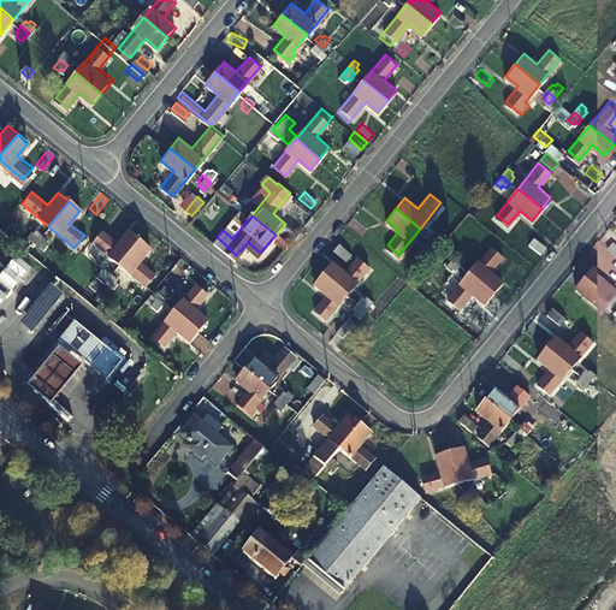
[(495,229),(503,236),(507,232),(498,225),(495,229)]
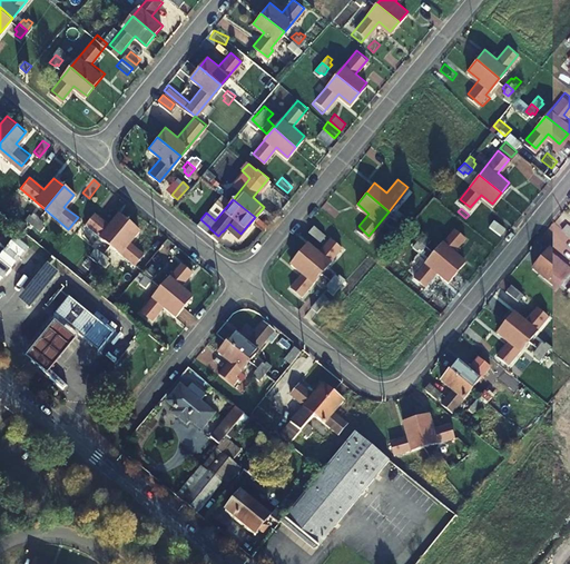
[(87,221),(111,241),(130,218),(120,210),(110,223),(97,210),(87,221)]
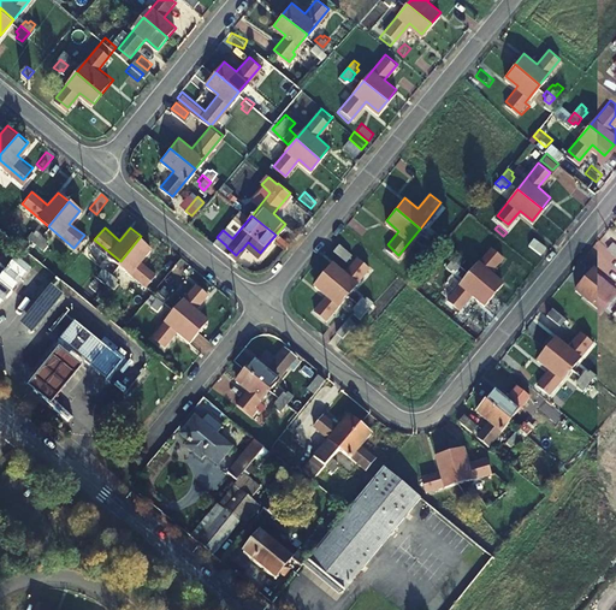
[(432,229),(427,235),(436,241),(443,234),(437,229),(436,231),(432,229)]
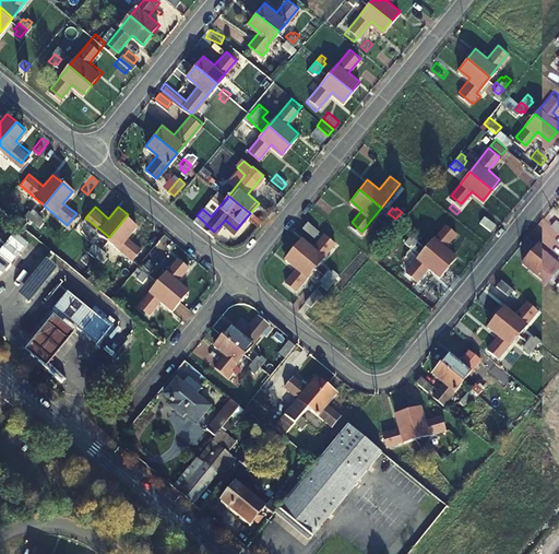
[(24,213),(32,220),(37,213),(32,209),(31,211),(27,209),(24,213)]
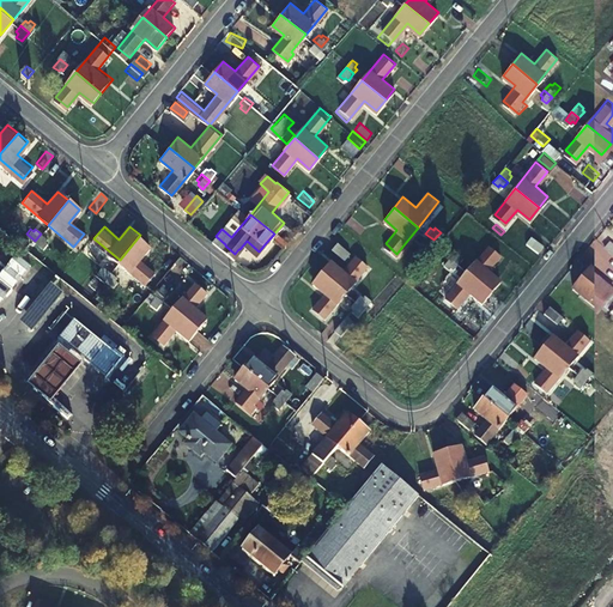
[(47,237),(41,234),(35,241),(42,247),(47,242),(44,241),(47,237)]
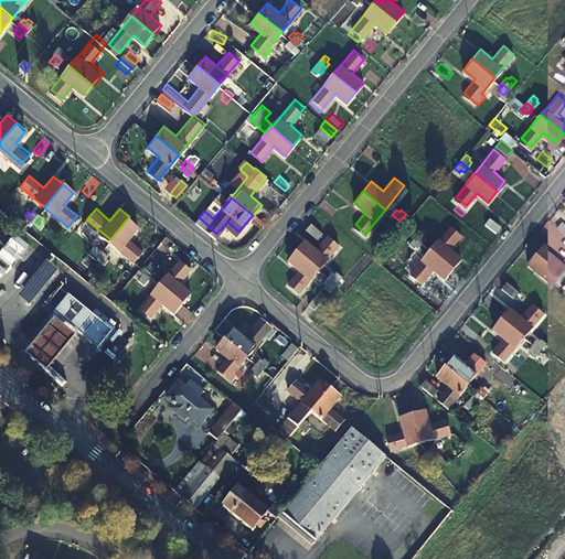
[(393,228),(400,221),(392,215),(387,221),(390,223),(388,224),(393,228)]
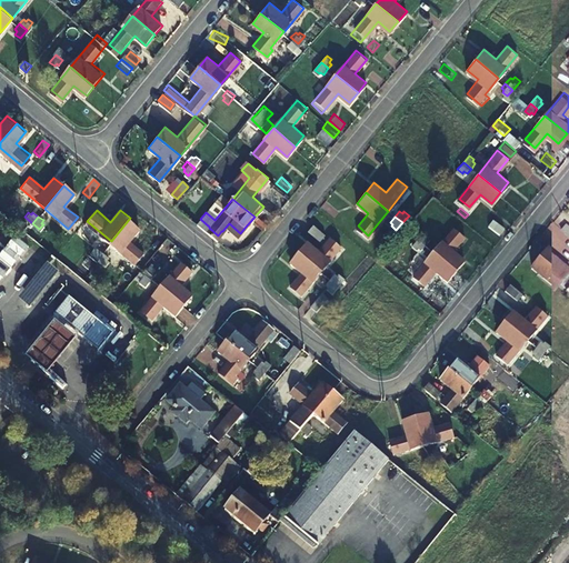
[(140,227),(130,218),(111,241),(126,253),(121,259),(130,265),(143,249),(130,238),(140,227)]
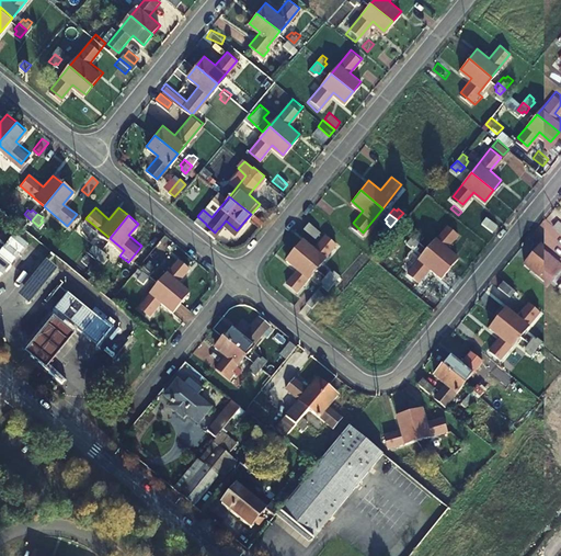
[(305,224),(316,233),(321,227),(309,217),(305,224)]
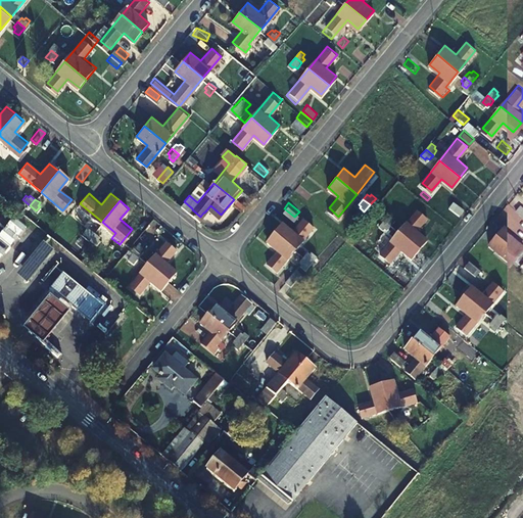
[(418,207),(398,230),(419,246),(427,237),(416,228),(427,216),(418,207)]
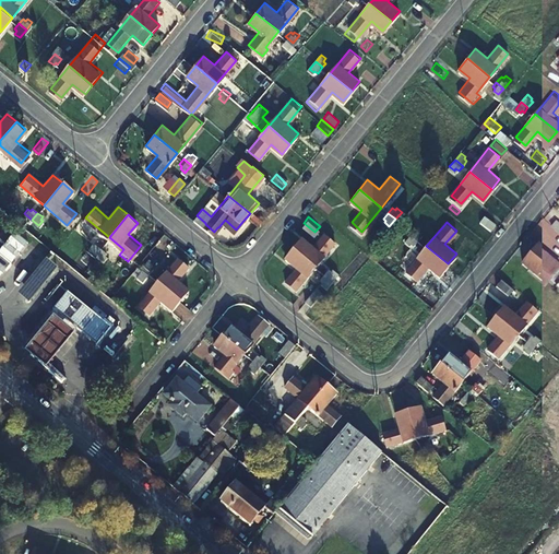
[(48,231),(59,239),(63,234),(52,225),(48,231)]
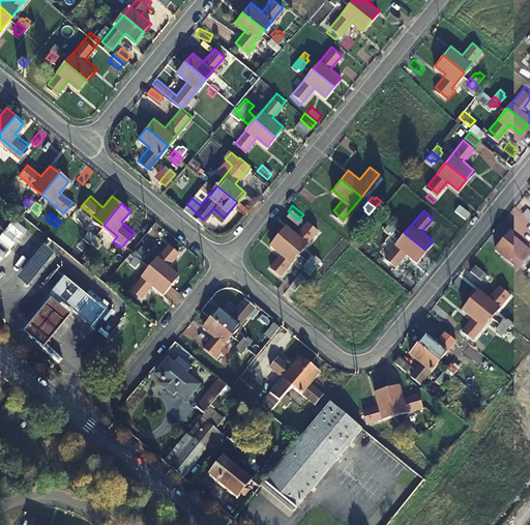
[(396,214),(390,221),(398,227),(402,222),(400,220),(402,217),(396,214)]
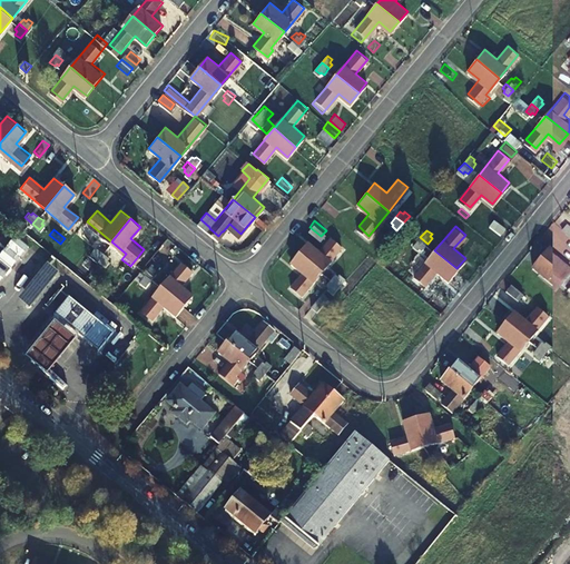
[(0,250),(0,280),(28,245),(15,234),(0,250)]
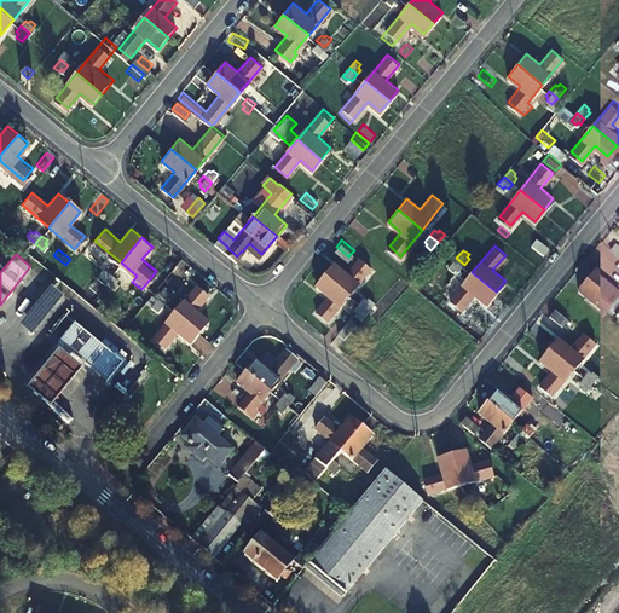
[(335,261),(325,272),(350,293),(364,275),(374,281),(379,275),(370,267),(371,266),(359,256),(347,272),(335,261)]
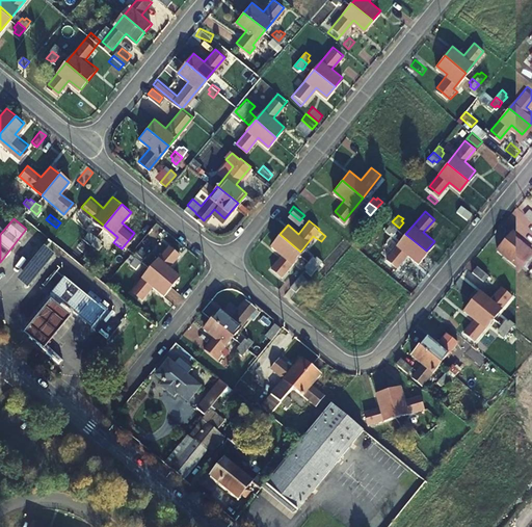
[(394,233),(399,228),(392,221),(387,229),(391,233),(393,231),(394,233)]
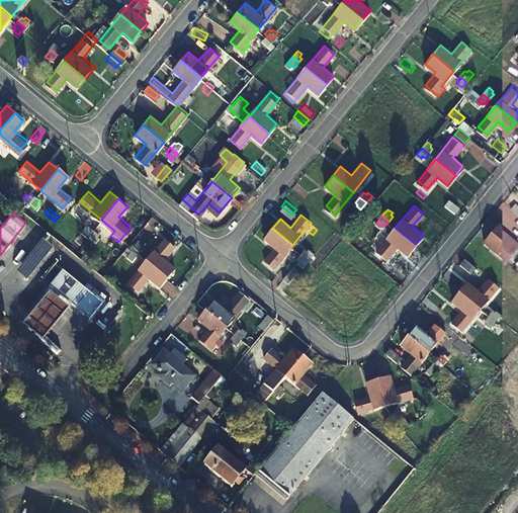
[(142,230),(148,235),(157,223),(151,219),(142,230)]
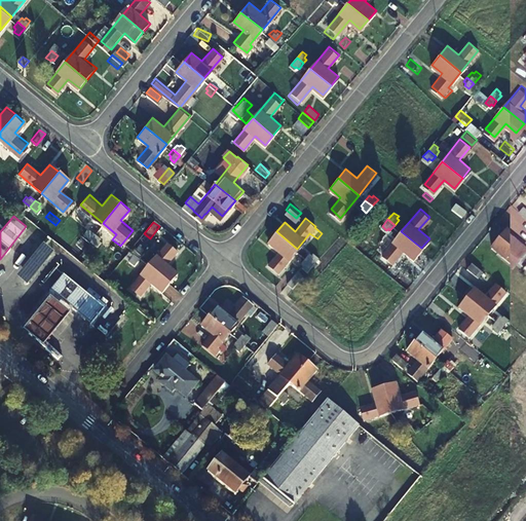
[(508,226),(500,235),(521,252),(525,246),(525,226),(519,235),(508,226)]
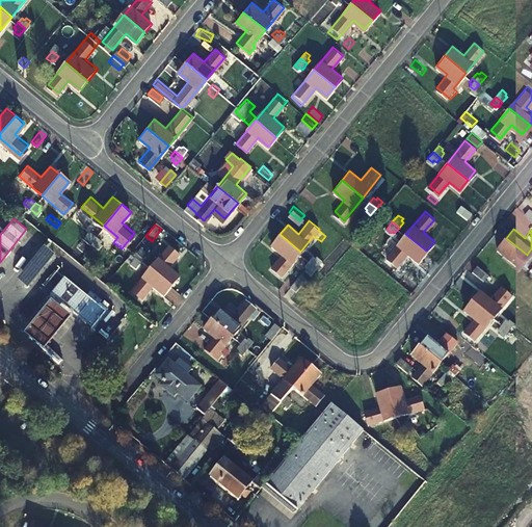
[(89,242),(97,234),(94,231),(85,239),(89,242)]
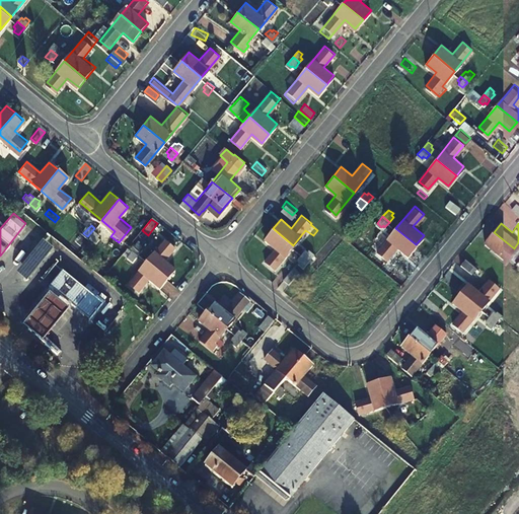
[(281,260),(293,245),(273,228),(266,237),(276,245),(266,259),(275,267),(276,266),(283,272),(288,266),(281,260)]
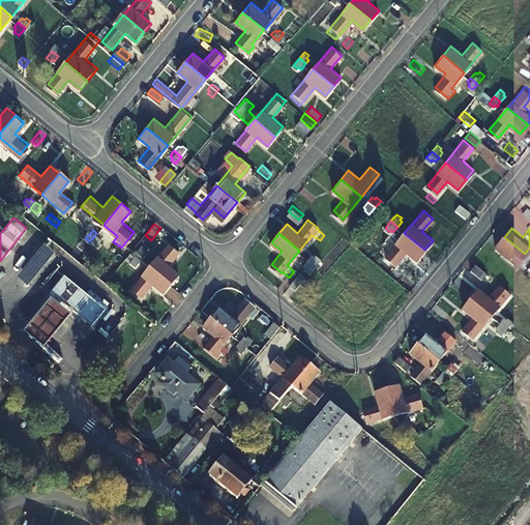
[(417,260),(424,250),(404,233),(386,255),(395,262),(406,251),(417,260)]
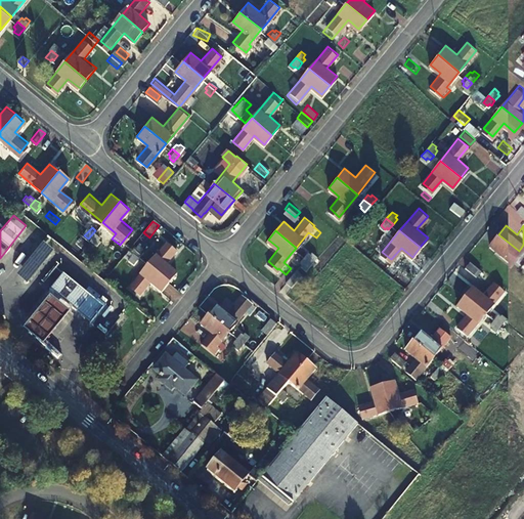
[(500,273),(519,251),(498,234),(490,244),(501,253),(490,265),(500,273)]
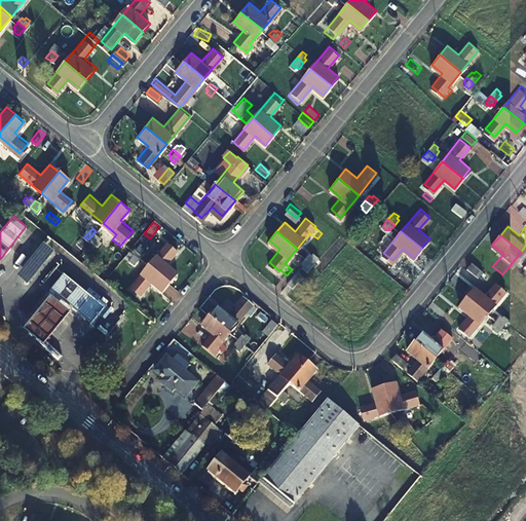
[(172,236),(148,263),(170,282),(178,271),(166,262),(181,244),(172,236)]
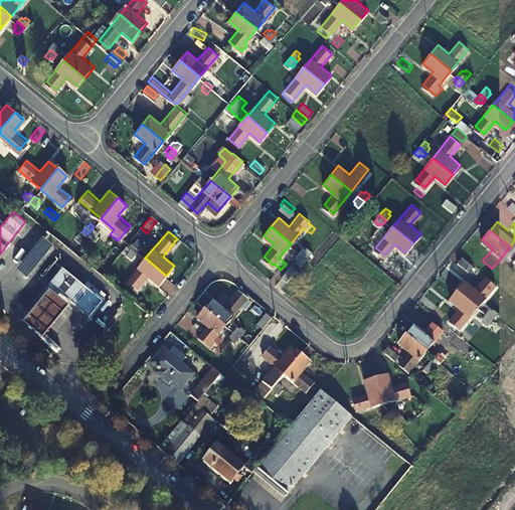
[(138,239),(132,246),(138,252),(143,247),(140,245),(141,242),(138,239)]
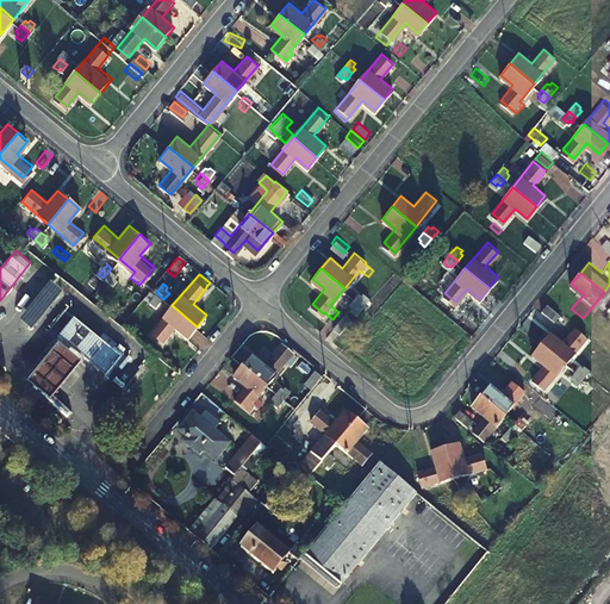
[(132,307),(143,296),(135,290),(125,302),(132,307)]
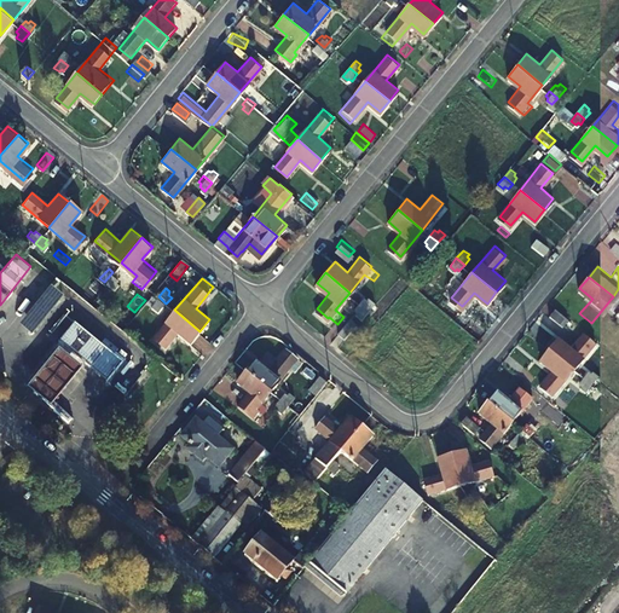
[(551,313),(563,323),(570,316),(557,306),(551,313)]
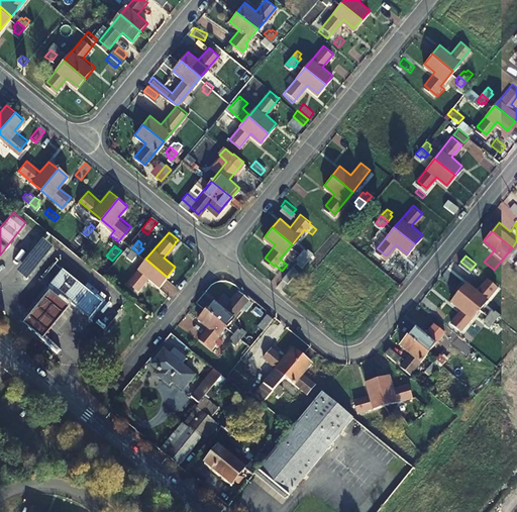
[(160,285),(167,277),(145,259),(128,281),(137,289),(148,276),(160,285)]
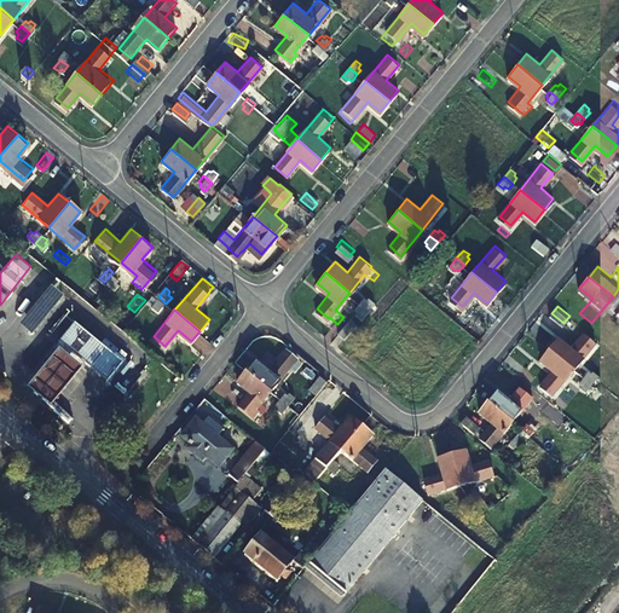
[(73,318),(56,337),(105,379),(125,356),(115,348),(113,351),(73,318)]
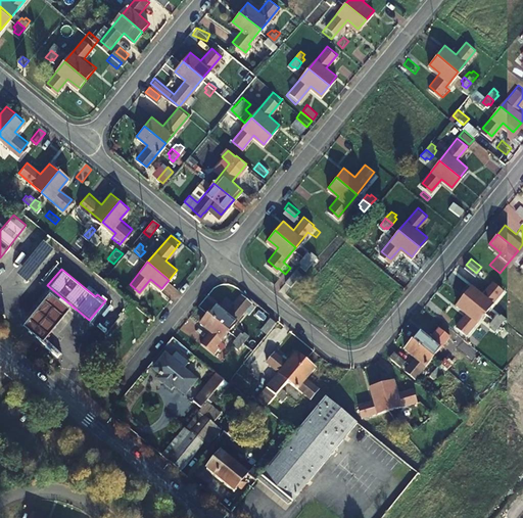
[(473,284),(465,294),(486,310),(504,288),(494,280),(483,292),(473,284)]
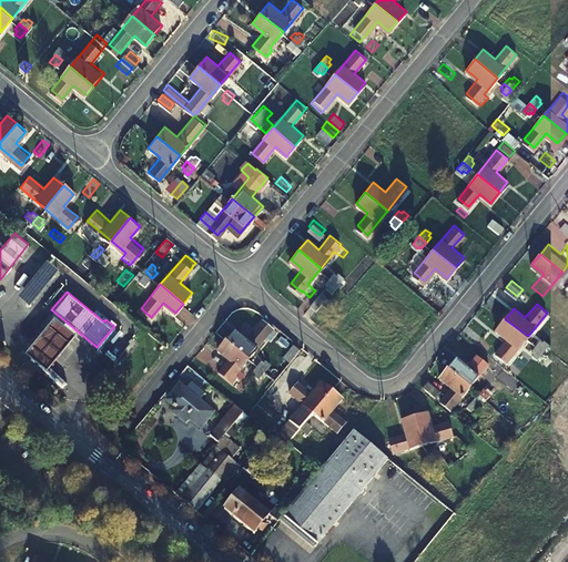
[(46,369),(74,334),(53,316),(23,351),(46,369)]
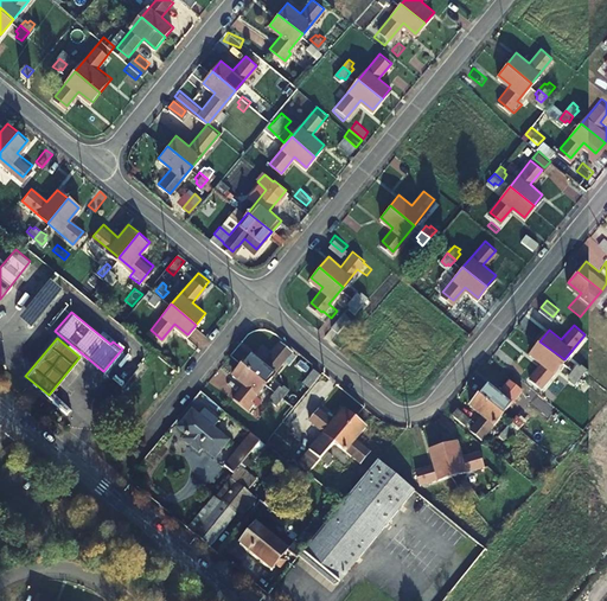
[(250,351),(242,362),(266,381),(286,356),(282,352),(287,347),(280,340),(262,360),(250,351)]
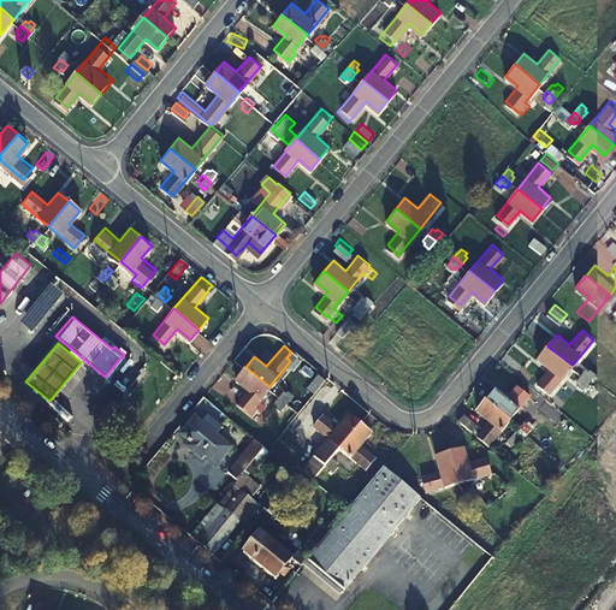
[(550,391),(573,365),(548,347),(538,357),(550,367),(539,382),(550,391)]
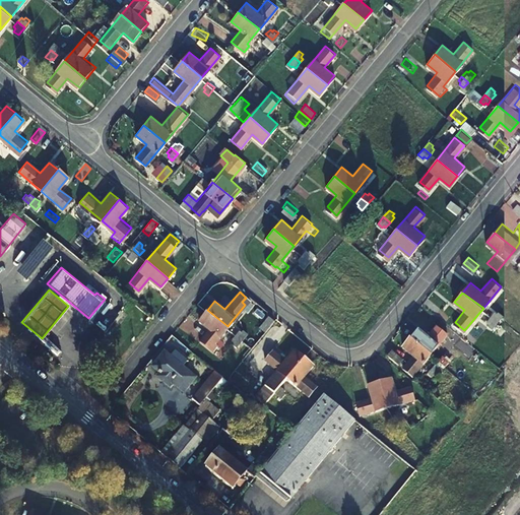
[(428,305),(440,315),(445,310),(433,300),(428,305)]
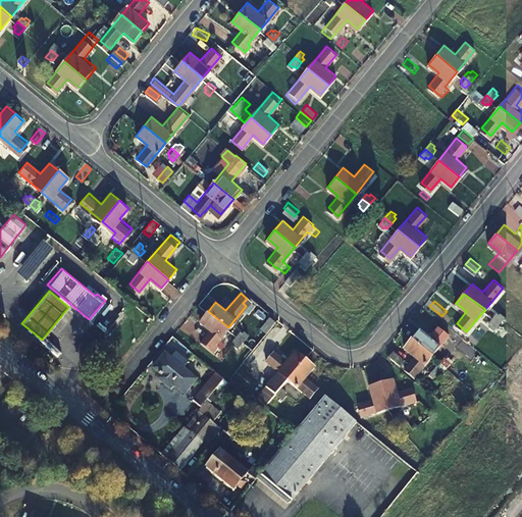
[(156,302),(147,312),(152,317),(161,306),(156,302)]
